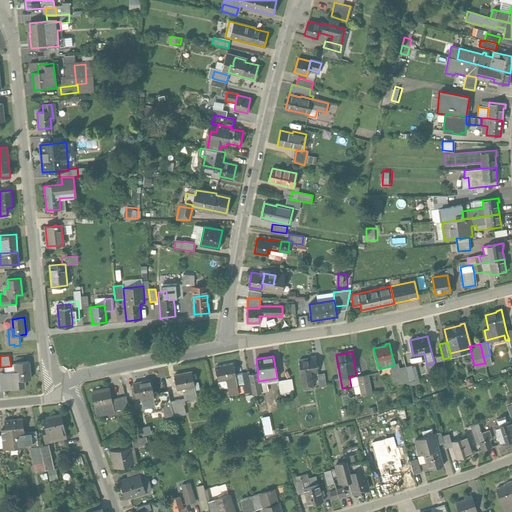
[(310,359),(299,360),(302,383),(311,382),(310,374),(317,373),(315,357),(310,358),(310,359)]
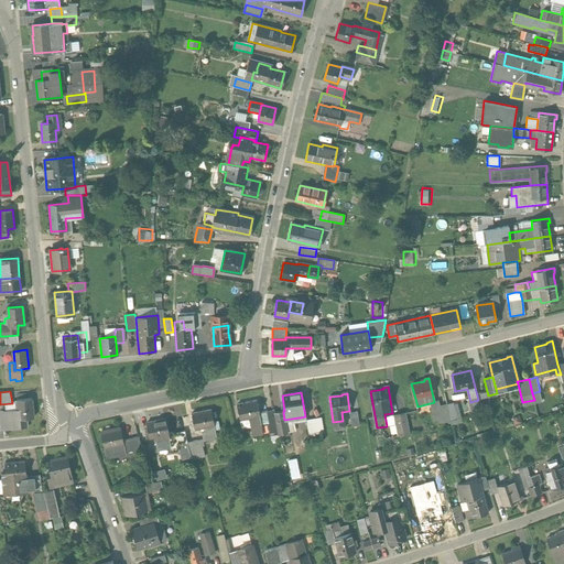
[(32,398),(17,400),(19,410),(0,412),(0,413),(2,430),(26,426),(25,418),(34,416),(32,398)]
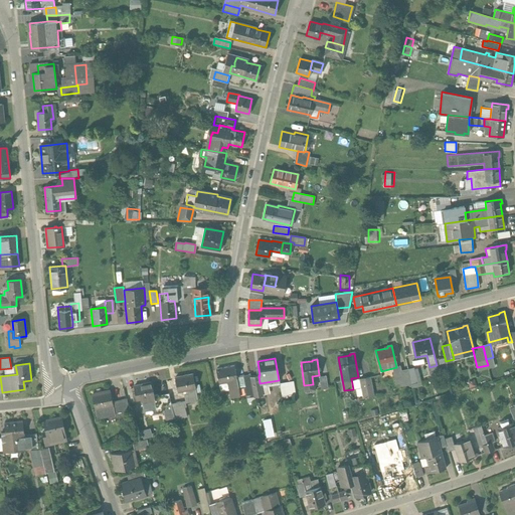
[(233,365),(216,369),(219,383),(236,379),(233,365)]
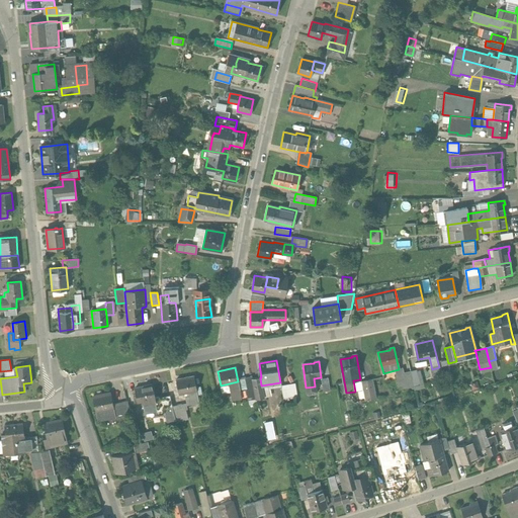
[(417,370),(410,371),(414,386),(421,385),(420,381),(423,380),(421,371),(418,372),(417,370)]
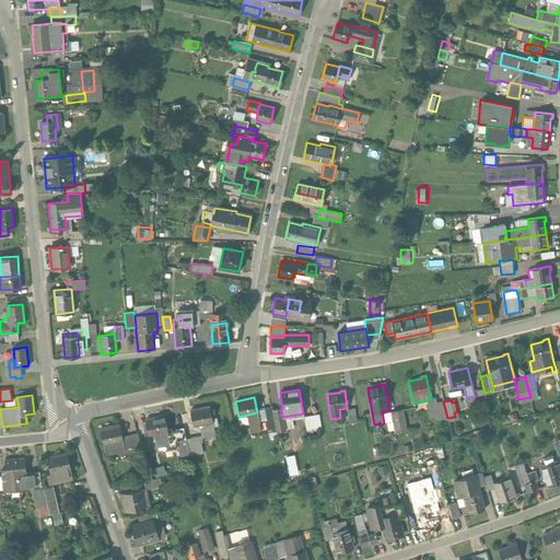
[(443,401),(429,406),(432,418),(435,417),(436,421),(447,418),(443,401)]
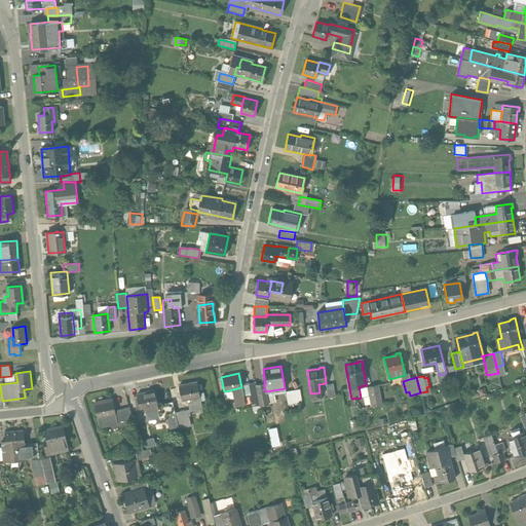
[(196,381),(179,385),(182,400),(192,398),(199,397),(196,381)]
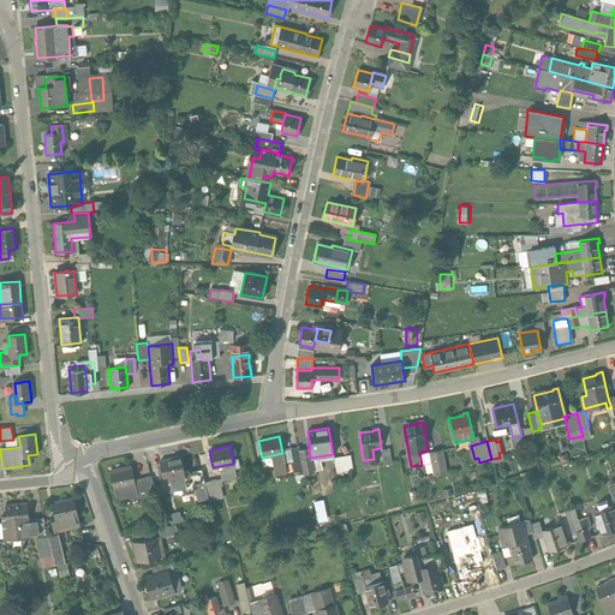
[(298,447),(290,448),(296,475),(304,473),(303,471),(299,451),(298,447)]
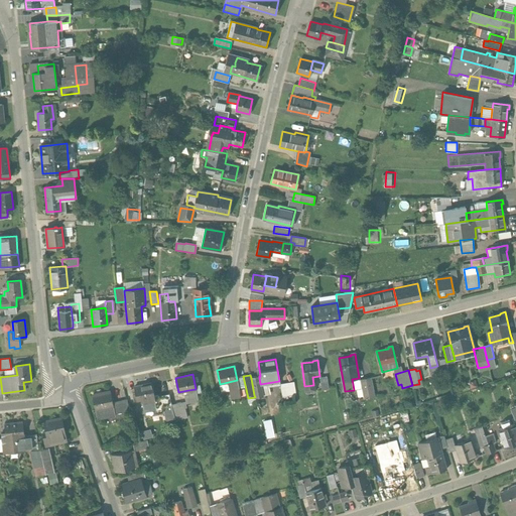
[(259,377),(251,378),(254,395),(262,393),(260,384),(259,377)]
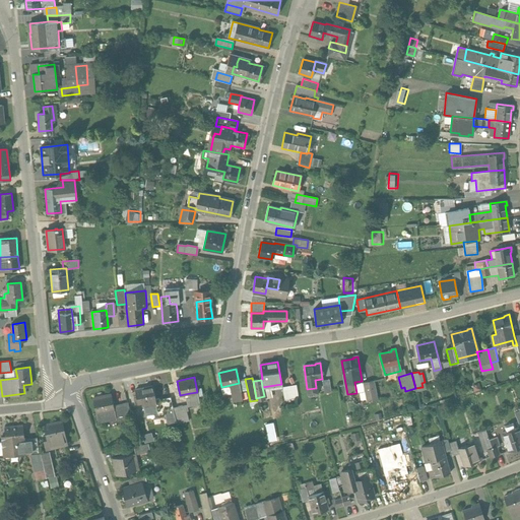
[(329,380),(322,380),(324,393),(331,392),(329,380)]
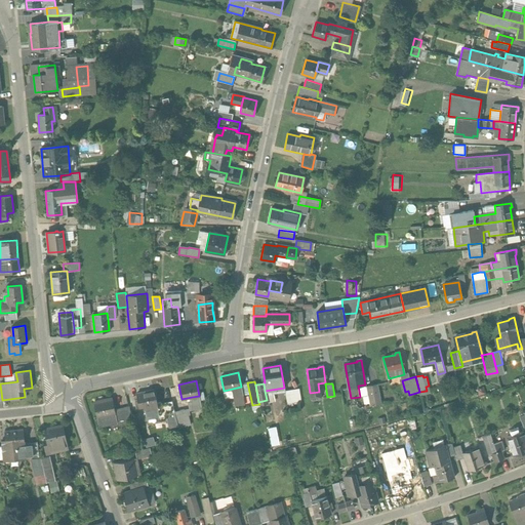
[(377,385),(366,388),(370,405),(381,403),(377,385)]
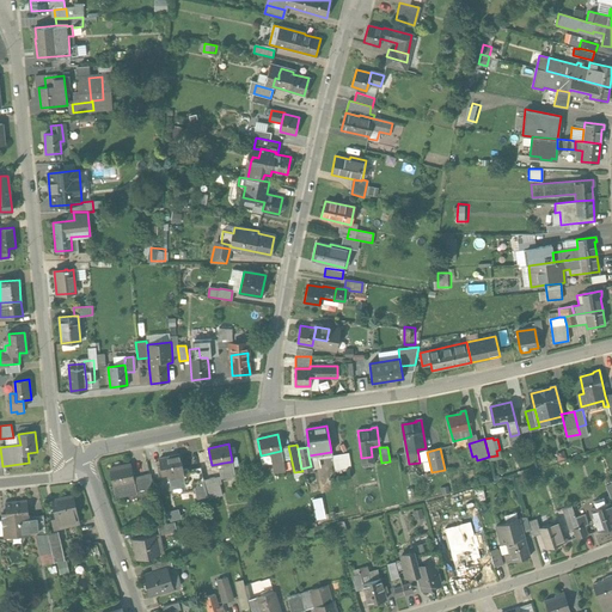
[(179,454),(159,459),(161,467),(158,469),(159,476),(170,473),(173,493),(194,489),(191,470),(183,471),(179,454)]
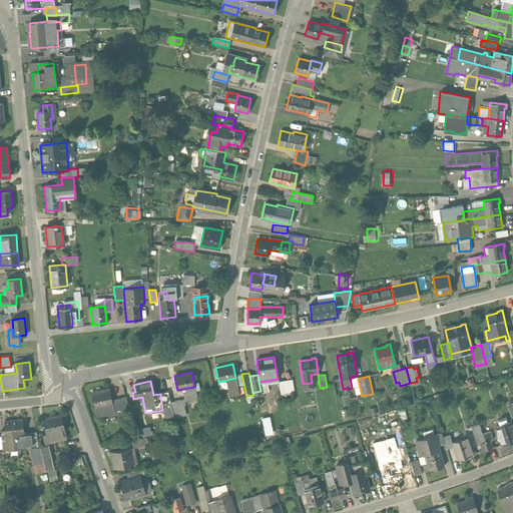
[(286,381),(279,382),(281,393),(288,392),(286,381)]
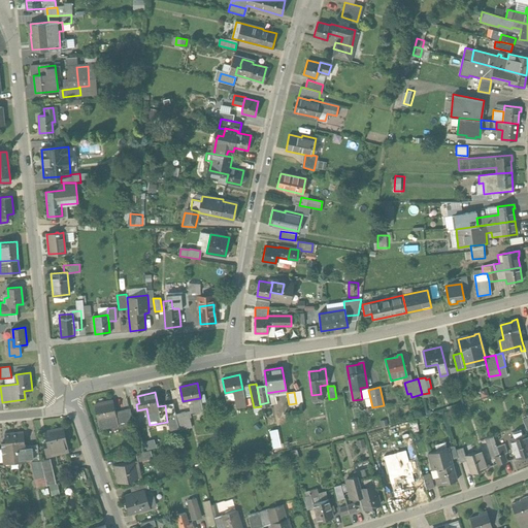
[(200,398),(193,399),(193,402),(189,403),(191,413),(203,410),(200,398)]
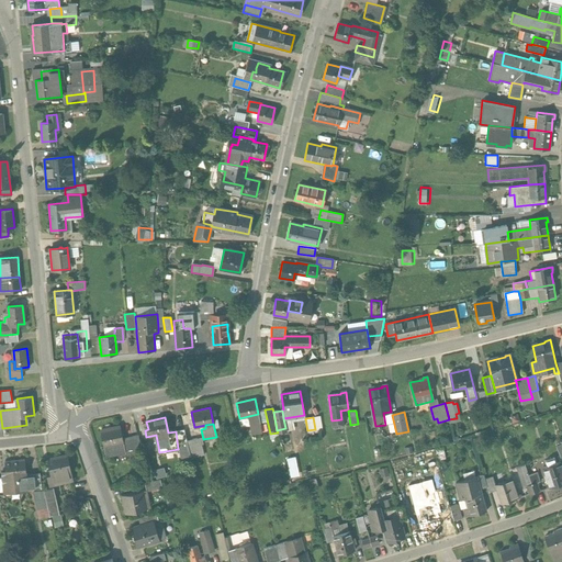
[(120,426),(102,430),(107,456),(125,452),(125,450),(122,438),(120,426)]
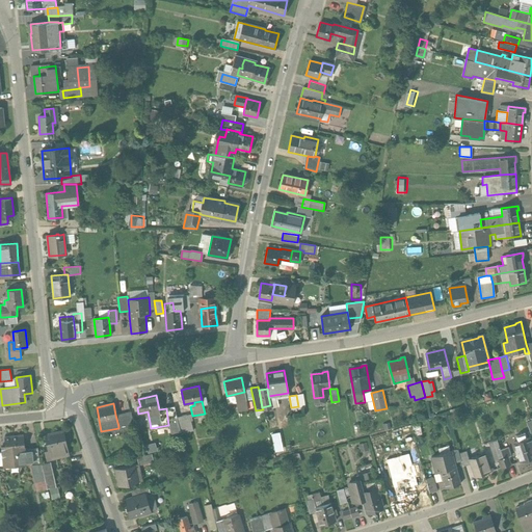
[(174,406),(166,408),(168,425),(173,433),(180,431),(177,417),(174,406)]
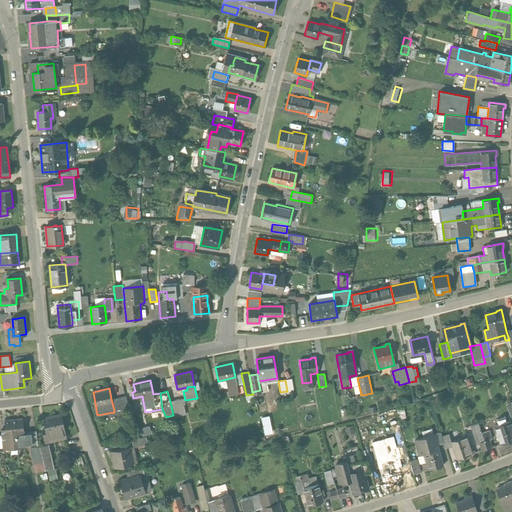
[(126,396),(111,399),(114,410),(128,407),(126,396)]
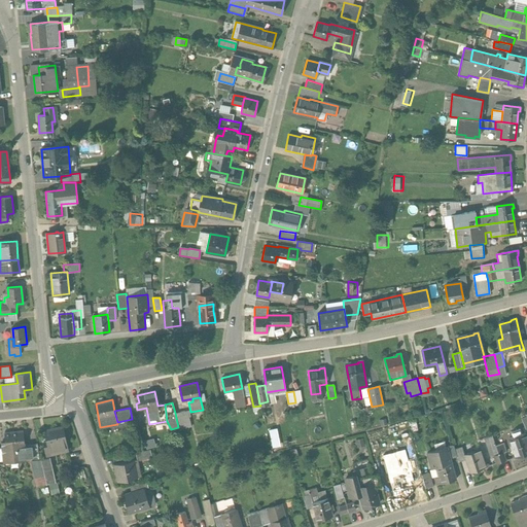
[(185,411),(175,413),(178,427),(179,430),(191,426),(188,412),(185,412),(185,411)]
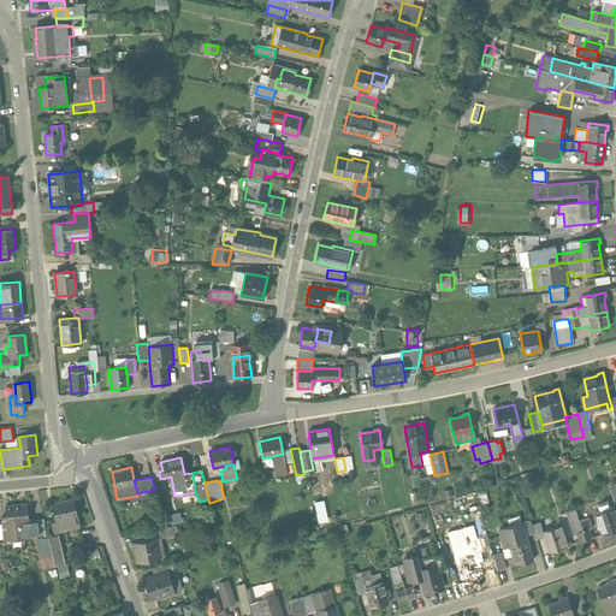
[(75,499),(54,504),(57,517),(52,520),(54,534),(81,527),(75,499)]
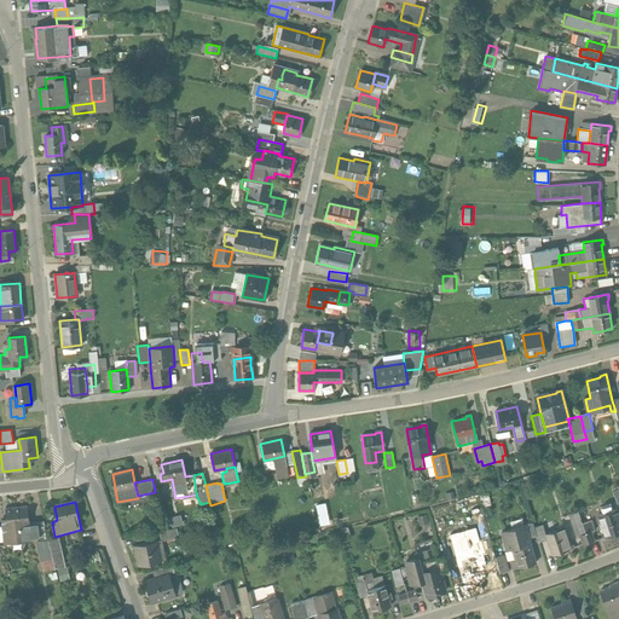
[(322,504),(317,505),(320,526),(327,525),(322,504)]
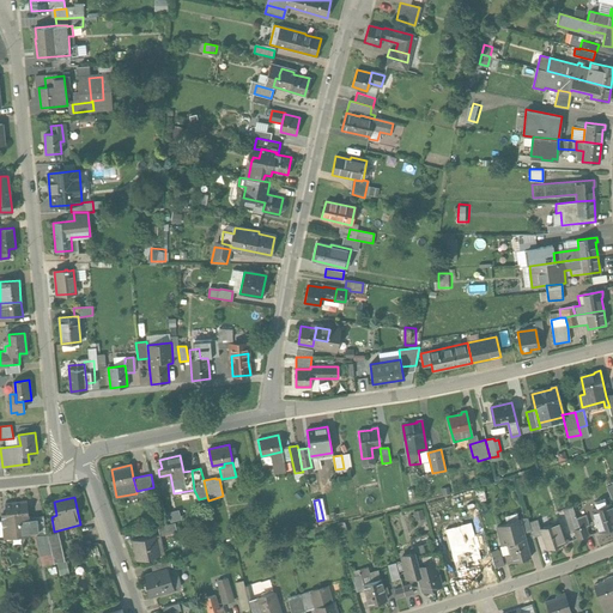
[(612,507),(612,504),(607,505),(606,499),(596,503),(598,508),(593,510),(600,532),(612,527),(612,507)]
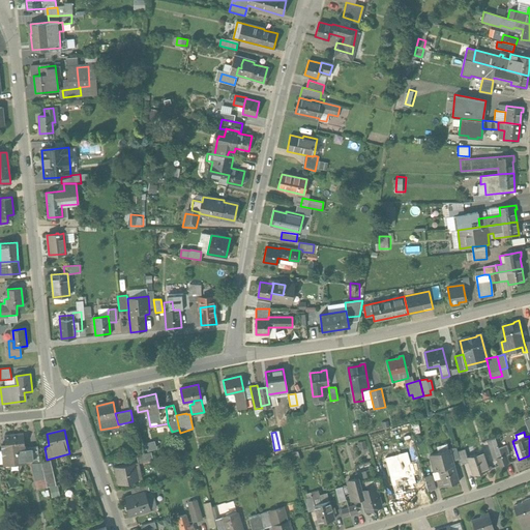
[(24,434),(5,436),(6,445),(2,445),(2,450),(4,464),(27,461),(25,449),(24,434)]
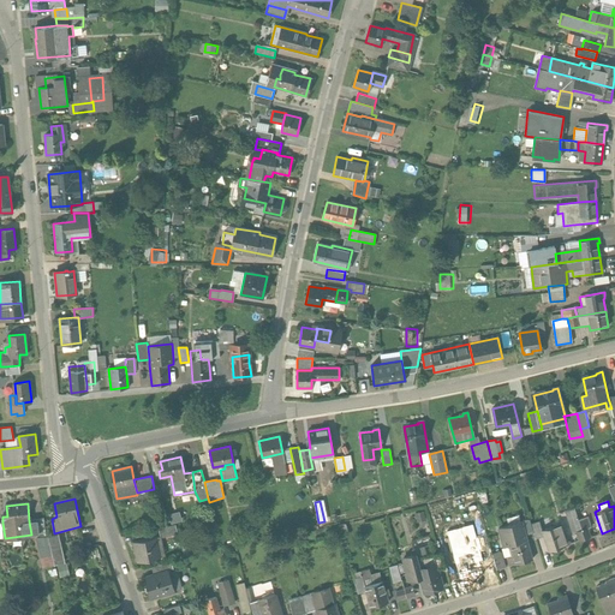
[(585,518),(581,506),(574,508),(585,539),(591,537),(587,529),(591,527),(589,517),(585,518)]
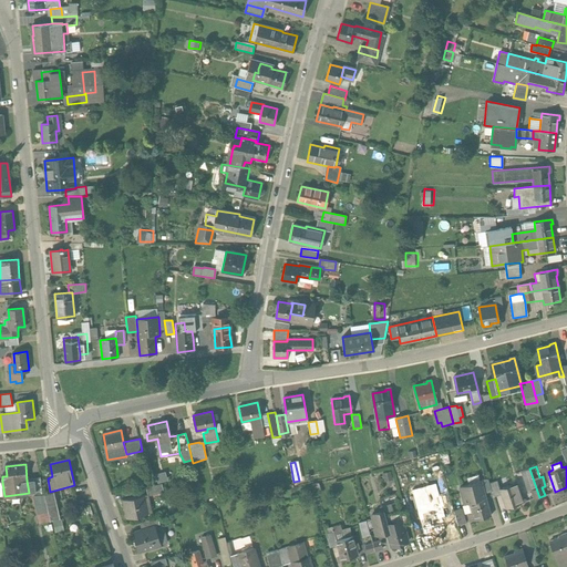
[(529,467),(522,471),(528,492),(532,491),(534,498),(539,497),(529,468),(529,467)]
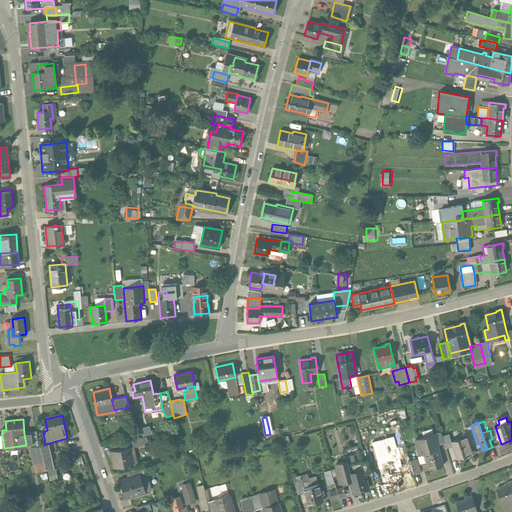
[(36,432),(24,434),(26,445),(38,444),(36,432)]
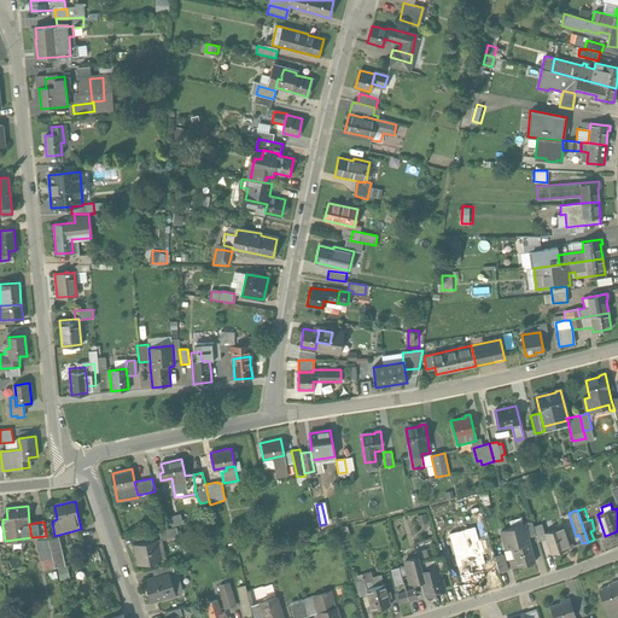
[(531,522),(524,524),(528,538),(536,536),(534,528),(531,522)]
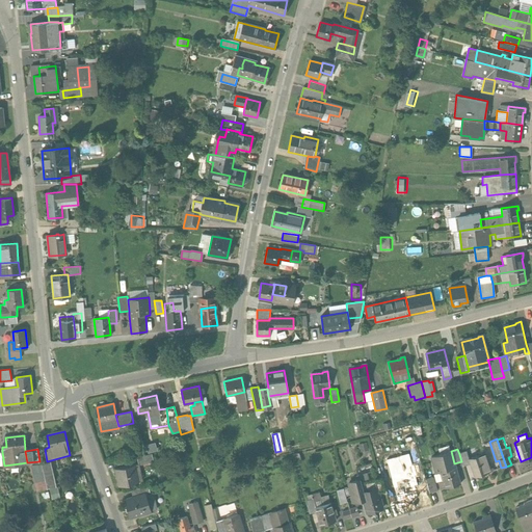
[(451,451),(431,456),(435,473),(439,472),(452,468),(451,464),(454,463),(451,451)]
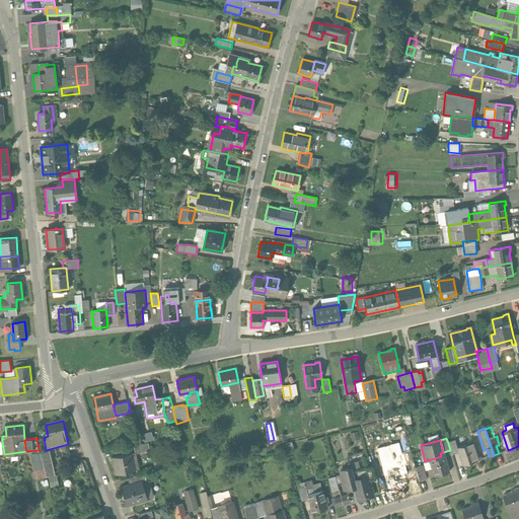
[(455,440),(448,443),(450,450),(451,454),(458,451),(457,449),(458,449),(457,447),(455,440)]
